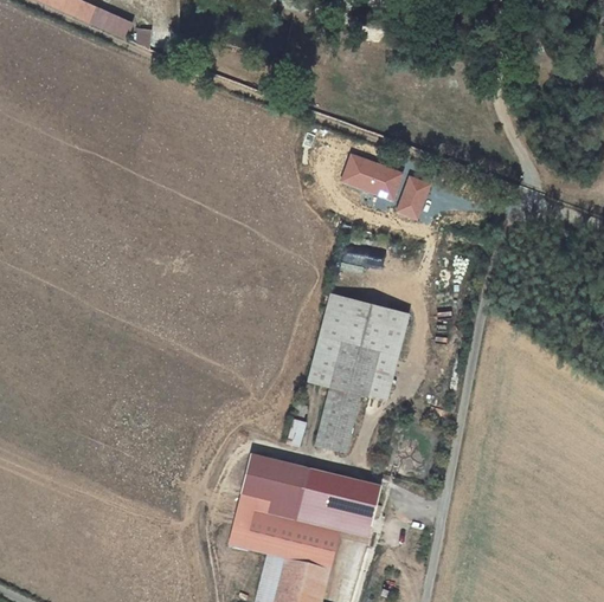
[(130,20),(85,0),(40,0),(123,37),(130,20)]
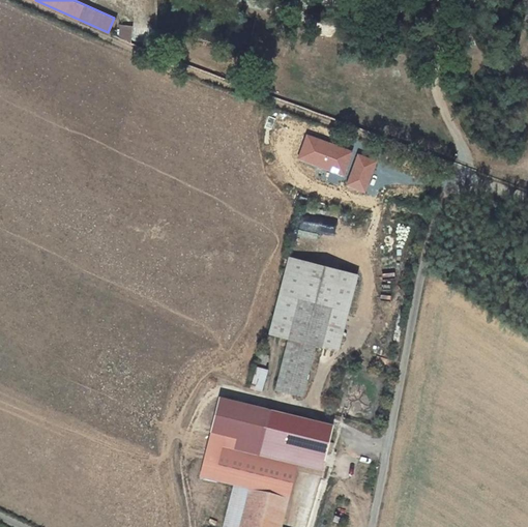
[(114,35),(127,37),(129,22),(116,20),(114,35)]
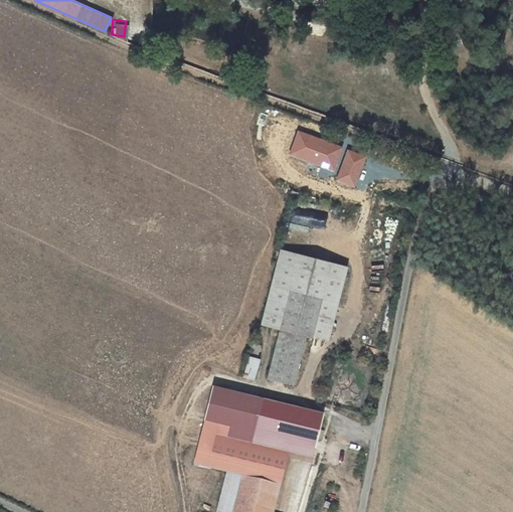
[(339,147),(296,132),(289,153),(331,169),(339,147)]
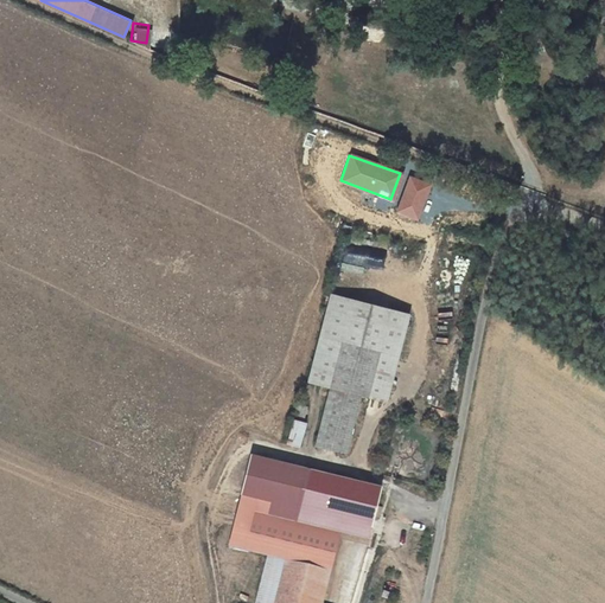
[(428,183),(408,175),(395,210),(415,218),(428,183)]
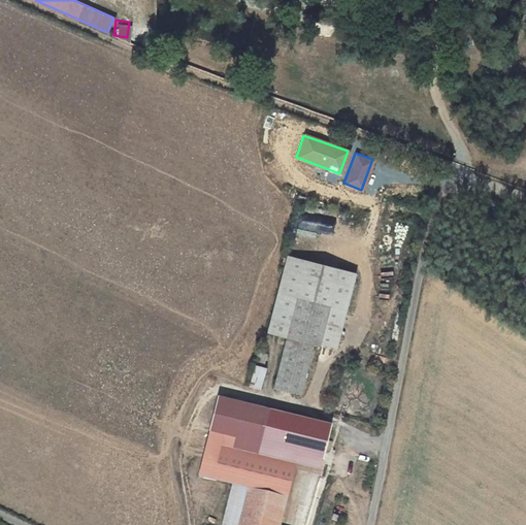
[(336,348),(355,273),(287,256),(268,331),(287,336),(274,387),(295,392),(307,341),(336,348)]
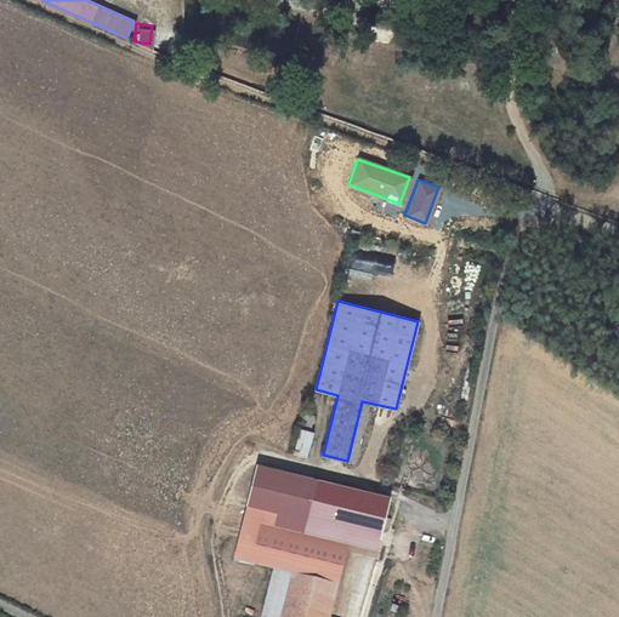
[(295,423),(288,450),(302,453),(310,428),(295,423)]
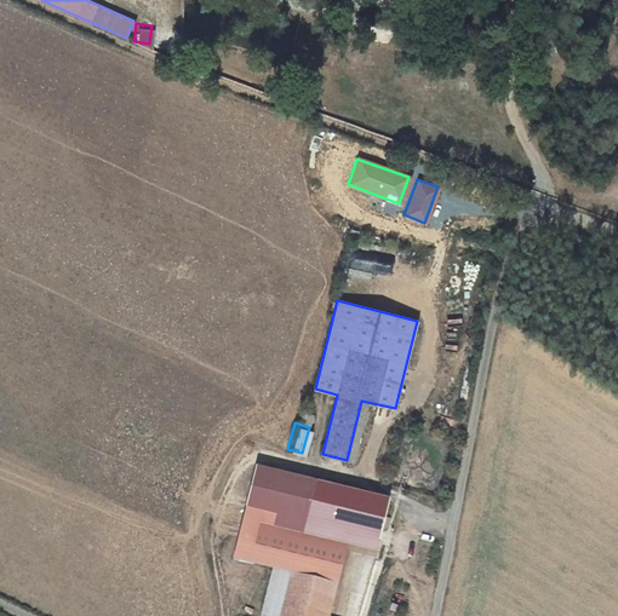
[(308,511),(315,482),(255,468),(233,556),(275,565),(282,533),(302,537),(345,547),(375,553),(378,542),(304,525),(308,511)]
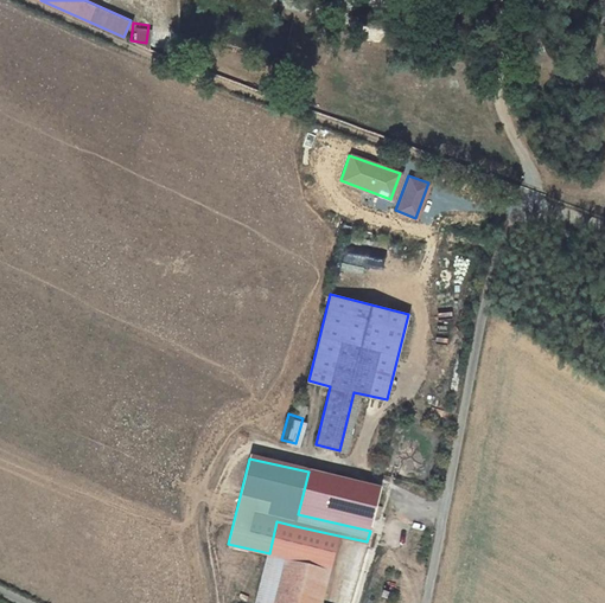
[(381,489),(309,472),(301,500),(374,518),(381,489)]
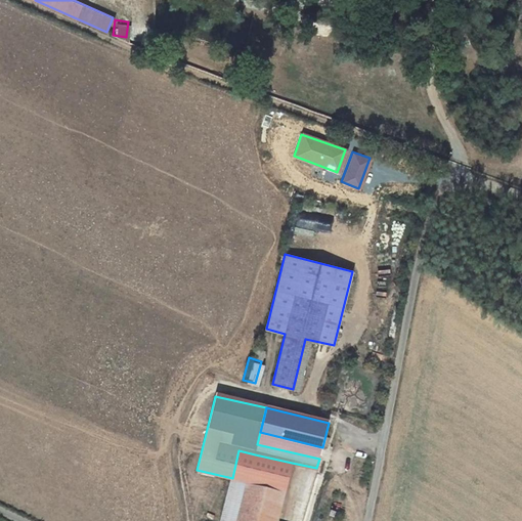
[(257,444),(319,459),(322,447),(260,432),(257,444)]
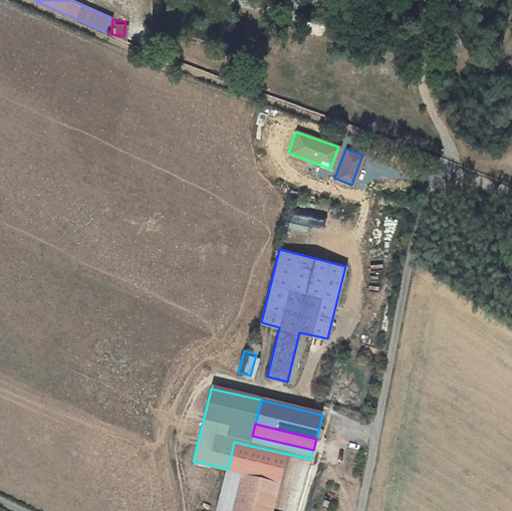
[(234,510),(250,446),(234,442),(228,469),(217,510),(234,510)]
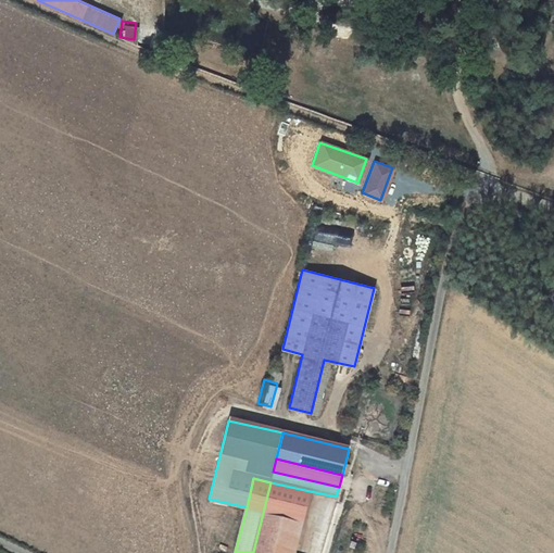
[(296,552),(299,541),(306,507),(310,491),(271,482),(253,552),(296,552)]
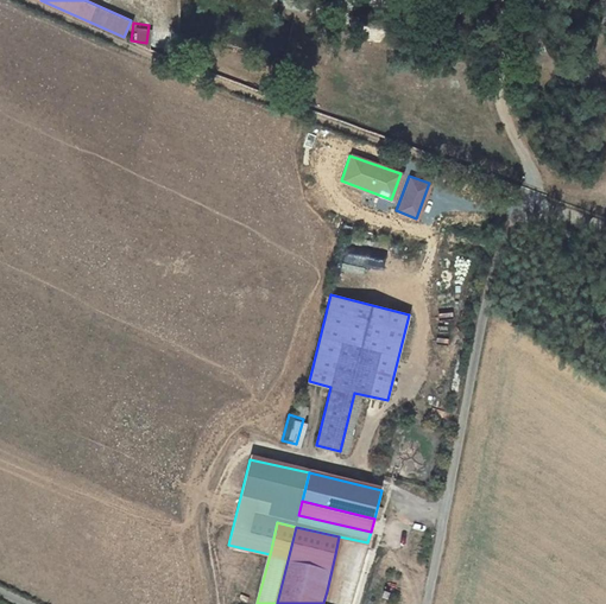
[(335,554),(327,591),(336,593),(345,555),(335,554)]
